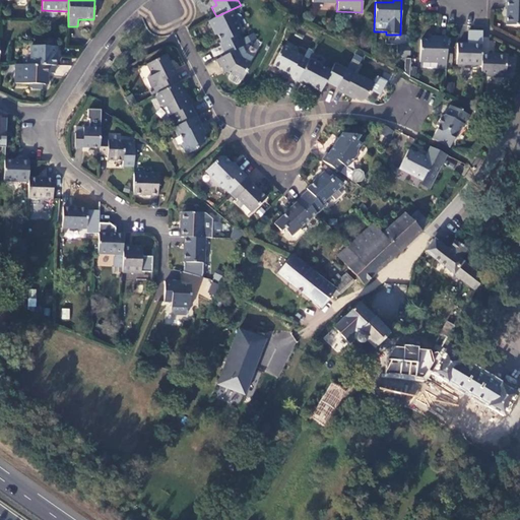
[(506,25),(519,25),(519,1),(514,1),(506,1),(506,25)]
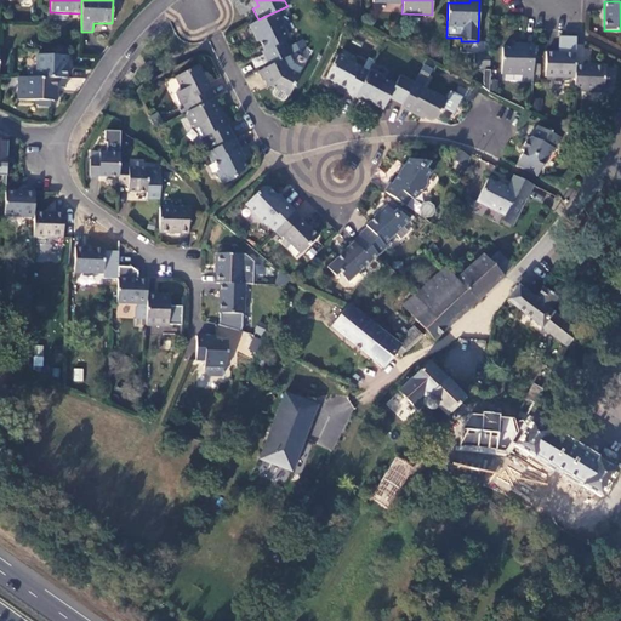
[(249,26),(254,35),(256,36),(263,50),(261,51),(268,66),(283,58),(291,55),(284,41),(289,39),(281,26),(284,24),(277,11),(258,20),(249,26)]
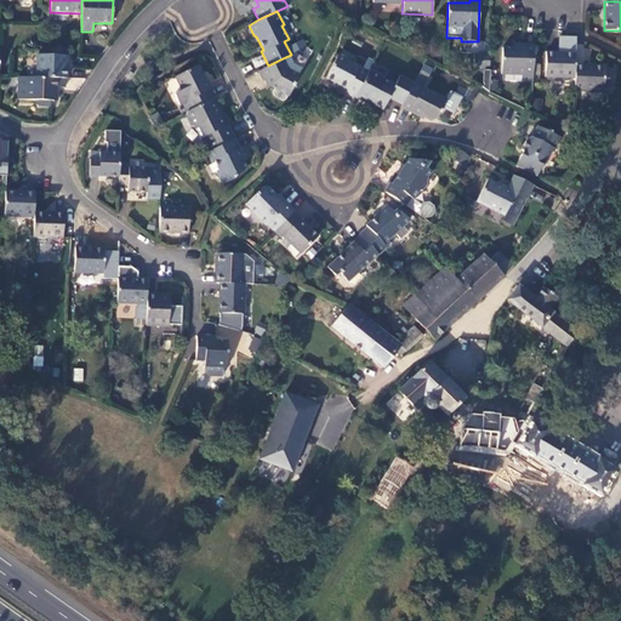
[(502,47),(501,74),(524,75),(523,81),(533,81),(534,45),(524,45),(524,49),(514,49),(502,47)]
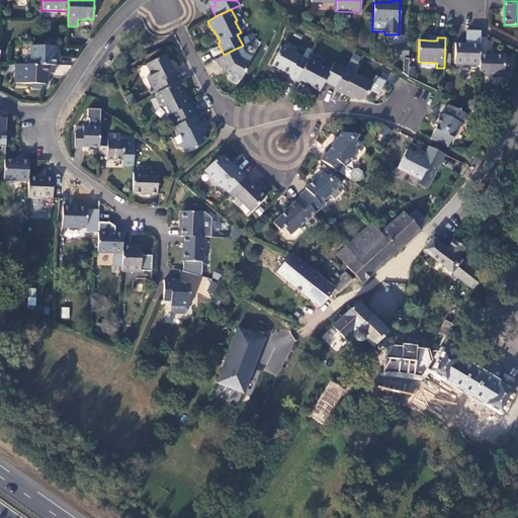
[(455,44),(454,65),(479,66),(480,55),(480,45),(455,44)]
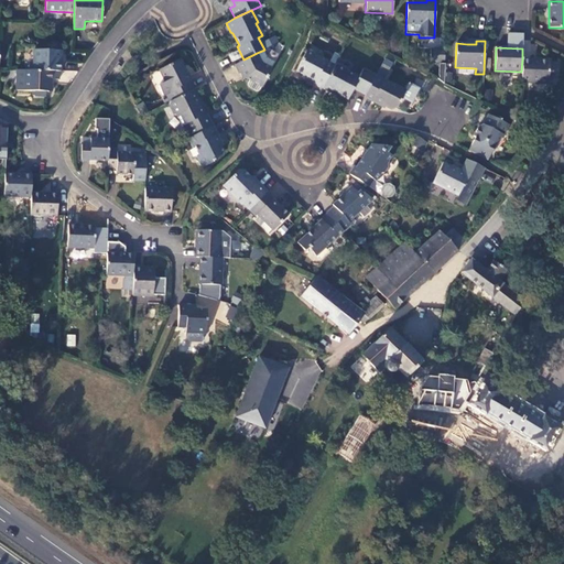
[(434,49),(433,62),(444,62),(445,49),(434,49)]
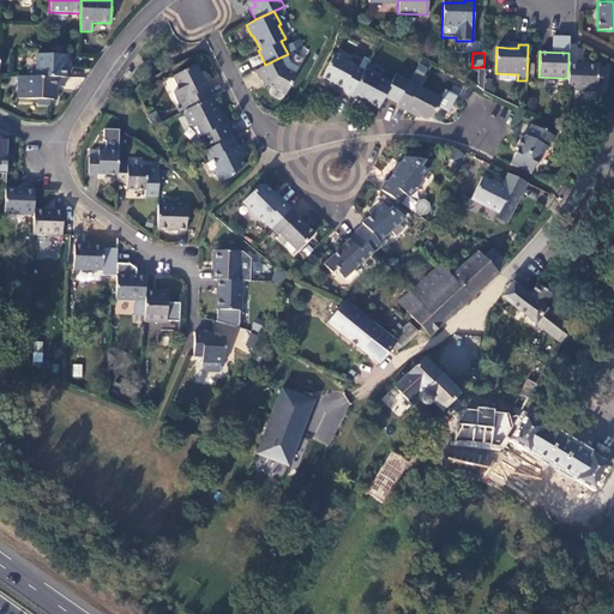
[(36,55),(36,78),(64,78),(66,78),(66,70),(64,70),(64,56),(36,55)]
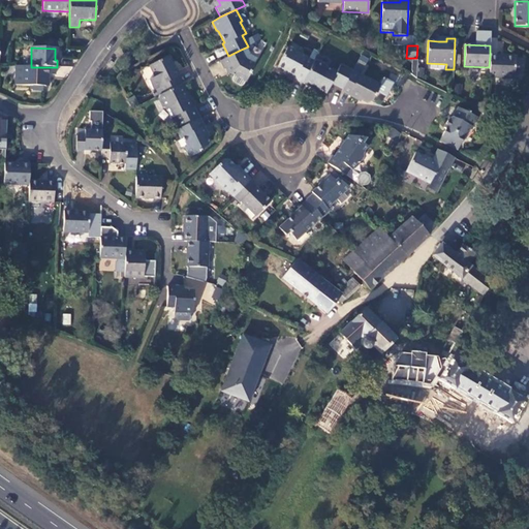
[(287,48),(277,66),(287,71),(286,73),(293,78),(292,79),(302,84),(313,61),(287,48)]
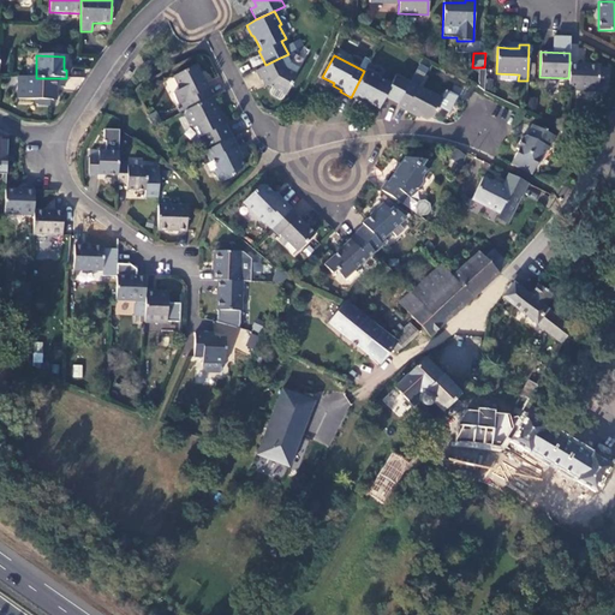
[(285,69),(280,58),(266,65),(255,71),(260,79),(264,78),(268,85),(286,95),(297,75),(285,69)]
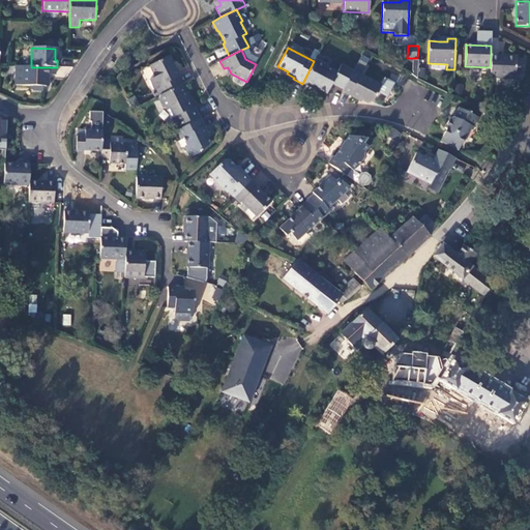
[(149,66),(154,78),(148,81),(153,90),(155,89),(159,96),(181,85),(178,78),(179,77),(175,68),(173,69),(172,66),(173,63),(169,56),(149,66)]
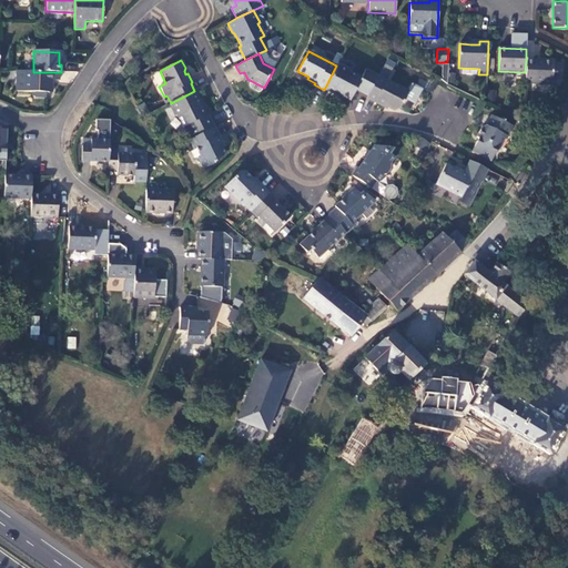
[(525,72),(525,83),(553,83),(553,80),(560,80),(561,64),(553,64),(553,60),(526,60),(525,72)]
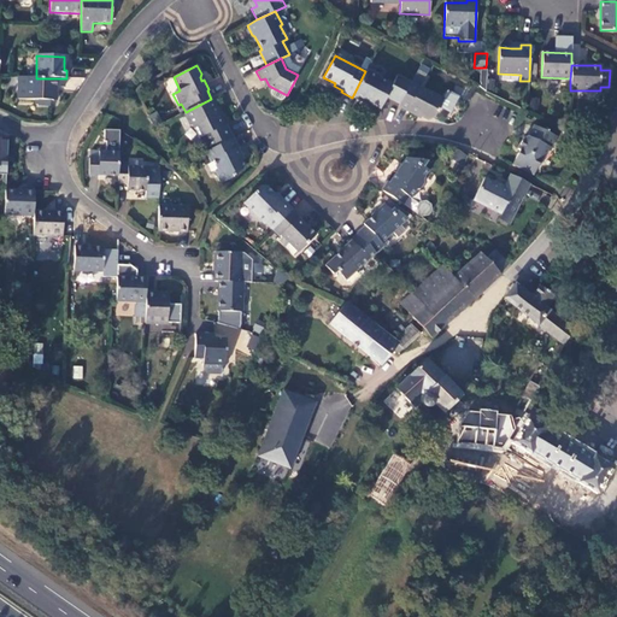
[(365,71),(352,98),(363,103),(365,101),(380,110),(386,98),(399,104),(411,82),(397,75),(392,84),(382,80),(383,78),(366,70),(365,71)]
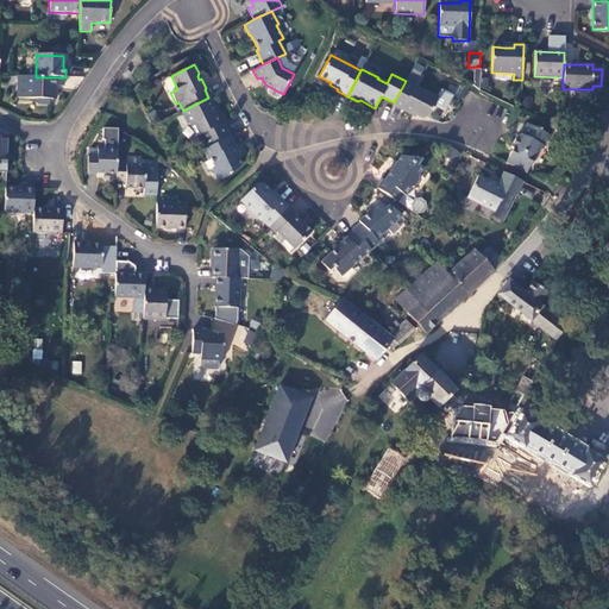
[(18,76),(17,99),(52,100),(52,86),(56,87),(63,87),(63,77),(36,77),(18,76)]
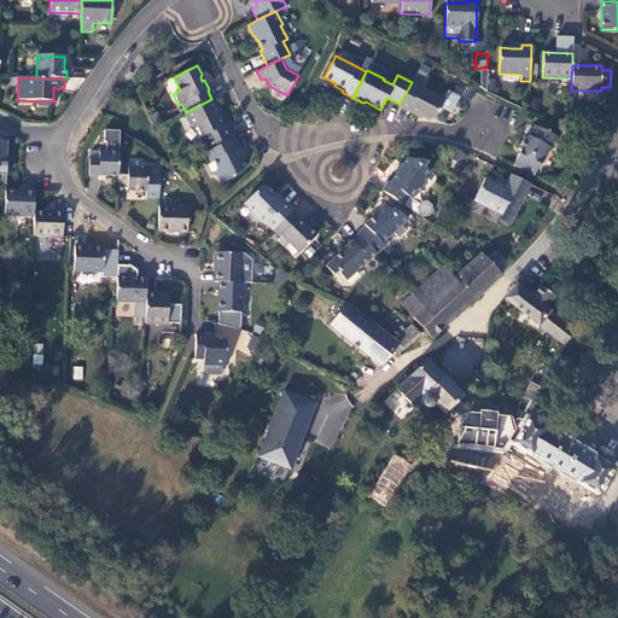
[(400,104),(398,106),(419,117),(420,114),(431,120),(435,118),(444,100),(431,93),(412,82),(400,104)]
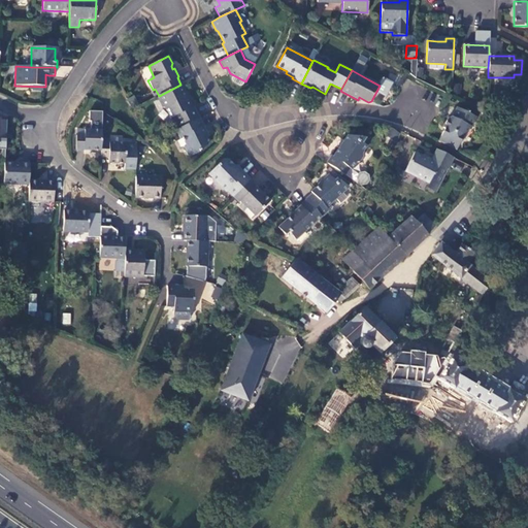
[(158,98),(163,108),(165,108),(170,119),(173,118),(179,129),(199,119),(193,106),(191,107),(188,100),(189,97),(183,86),(180,85),(159,96),(158,98)]
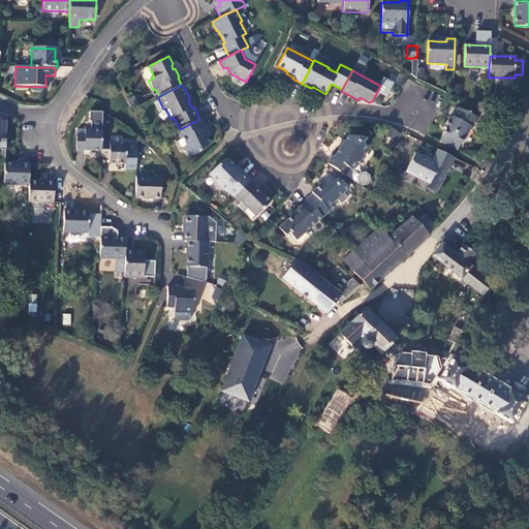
[(445,129),(439,142),(457,151),(464,137),(465,137),(470,126),(472,127),(476,117),(458,109),(453,118),(448,119),(443,128),(445,129)]
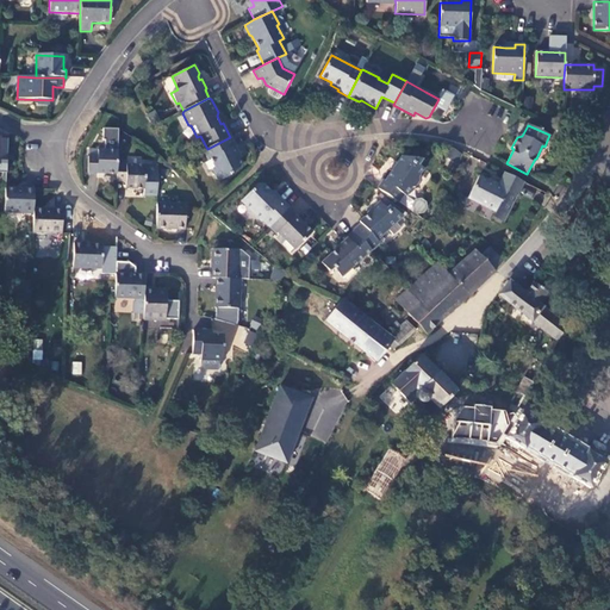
[(118,130),(103,129),(103,141),(105,141),(104,150),(98,150),(97,156),(88,156),(87,173),(116,174),(117,165),(117,151),(118,130)]
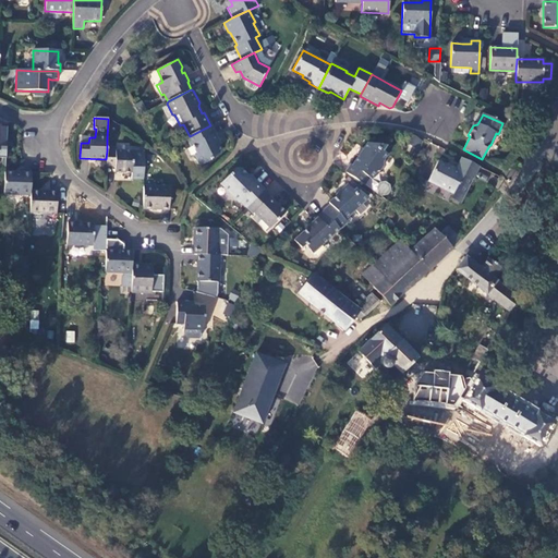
[(185,137),(191,147),(193,146),(196,154),(194,156),(199,167),(210,161),(220,152),(217,143),(219,142),(210,125),(190,136),(185,137)]
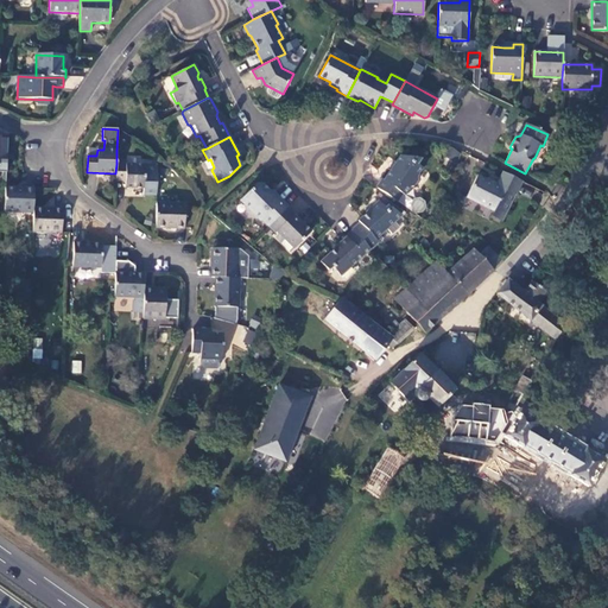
[(382,179),(377,188),(397,202),(403,195),(404,196),(410,188),(415,188),(418,182),(417,177),(423,169),(417,165),(420,160),(400,156),(384,181),(382,179)]
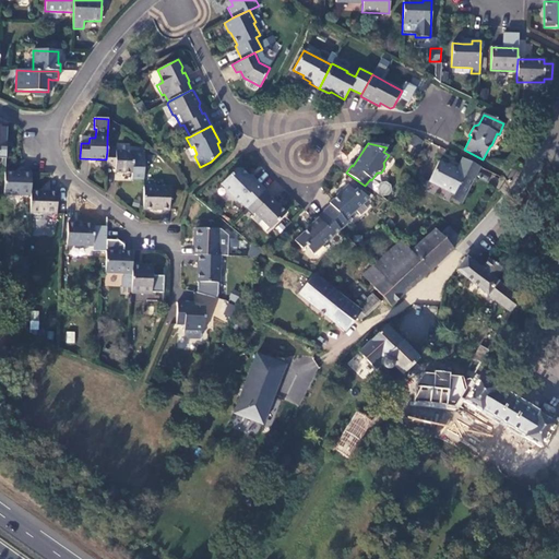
[(115,152),(107,151),(106,159),(106,166),(115,167),(115,173),(131,174),(131,179),(143,180),(144,152),(133,152),(115,152)]
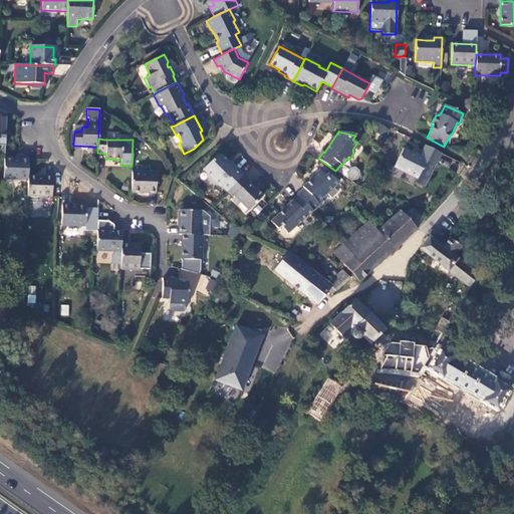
[(425,145),(420,156),(436,164),(441,154),(425,145)]
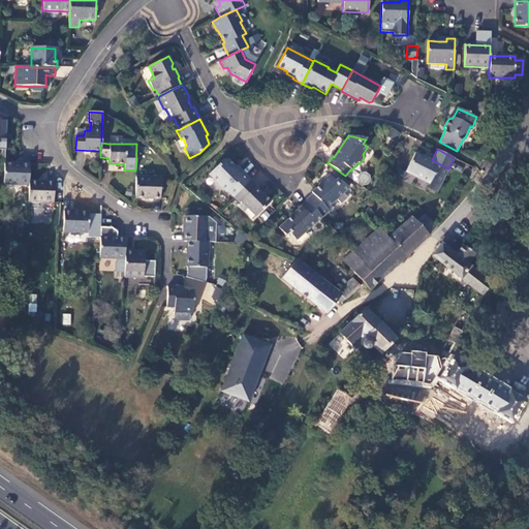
[(415,152),(405,172),(430,184),(431,182),(439,186),(448,168),(432,160),(415,152)]
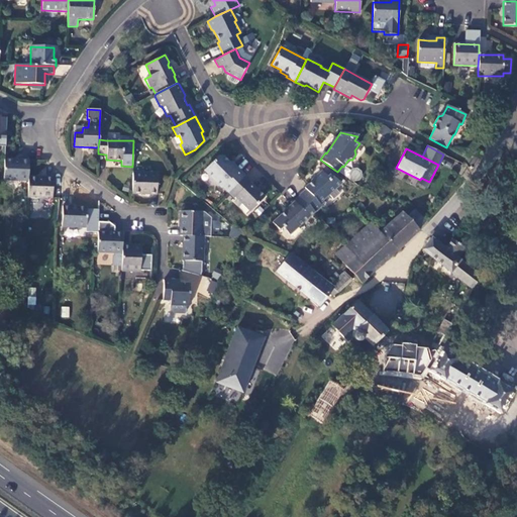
[(233,165),(231,168),(229,166),(229,163),(223,157),(218,157),(204,171),(222,188),(223,187),(228,193),(245,176),(233,165)]
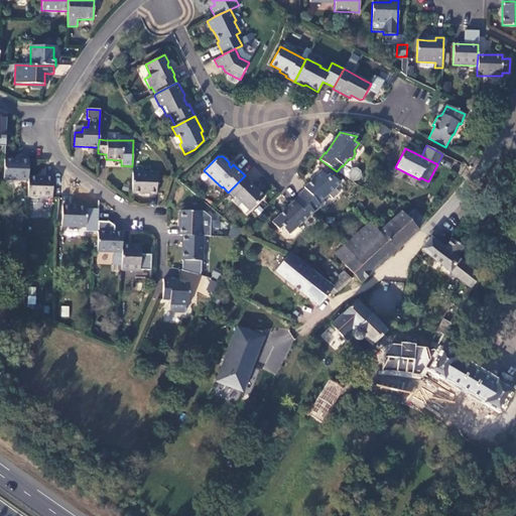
[(4,159),(3,180),(28,181),(28,175),(29,160),(4,159)]
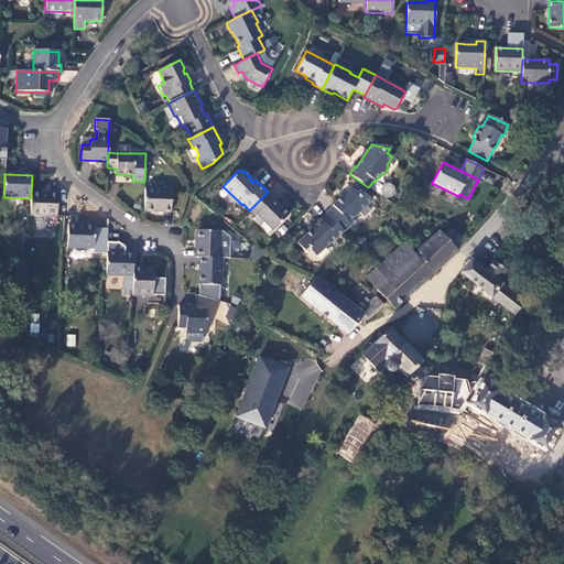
[(144,188),(143,212),(171,213),(171,190),(144,188)]
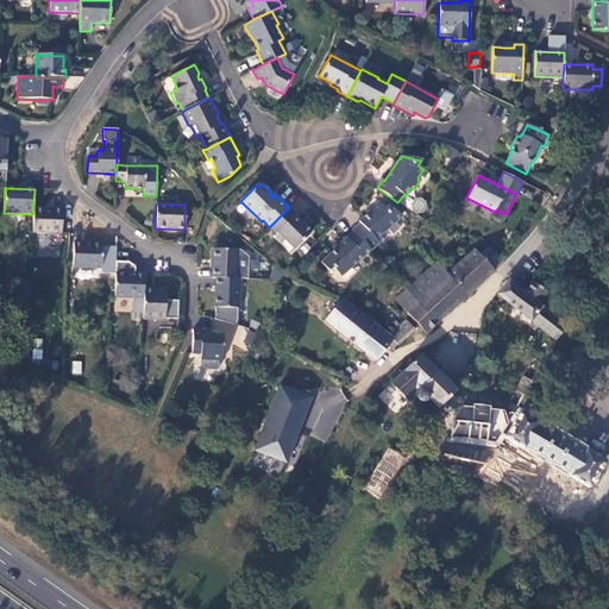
[(360,224),(353,231),(370,250),(378,243),(376,239),(400,218),(402,215),(388,207),(385,208),(380,203),(359,223),(360,224)]
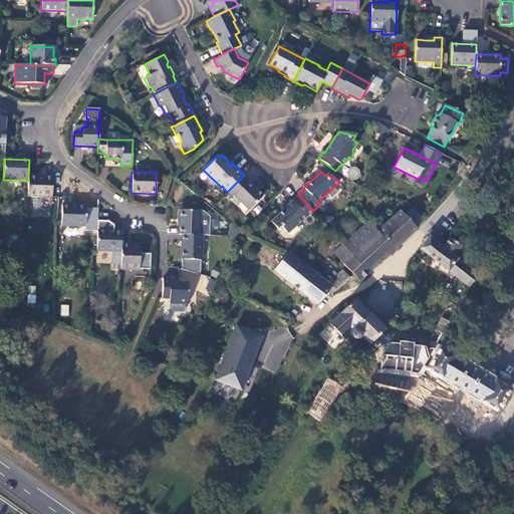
[(28,181),(27,196),(52,197),(52,176),(28,175),(28,181)]
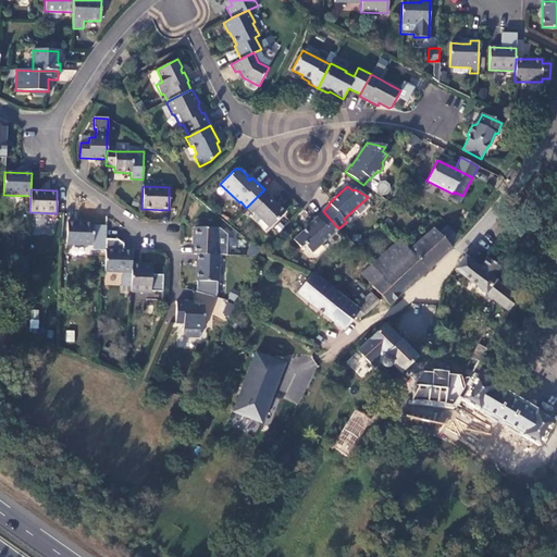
[(264,189),(246,208),(252,213),(254,212),(270,227),(285,212),(269,197),(270,196),(264,189)]
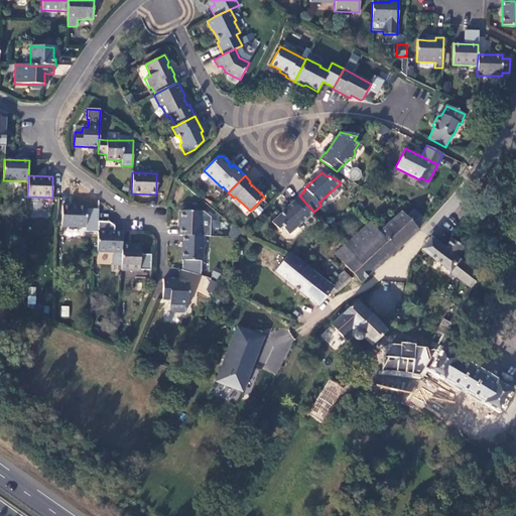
[(419,179),(416,184),(425,188),(428,181),(420,177),(419,179)]
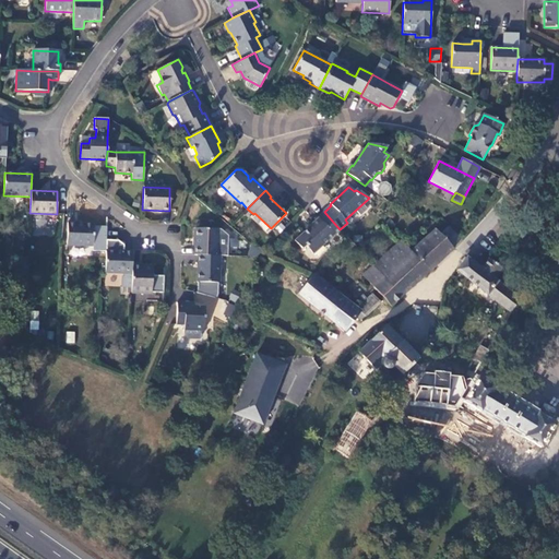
[(301,249),(305,246),(312,254),(340,229),(324,212),(317,217),(318,218),(310,226),(310,227),(294,241),(301,249)]
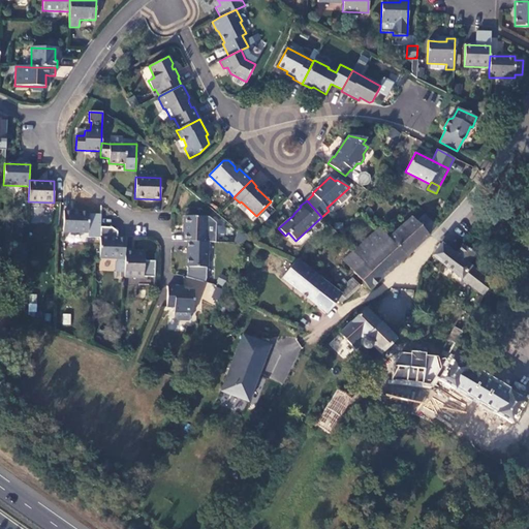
[(63,211),(62,232),(88,234),(89,212),(63,211)]
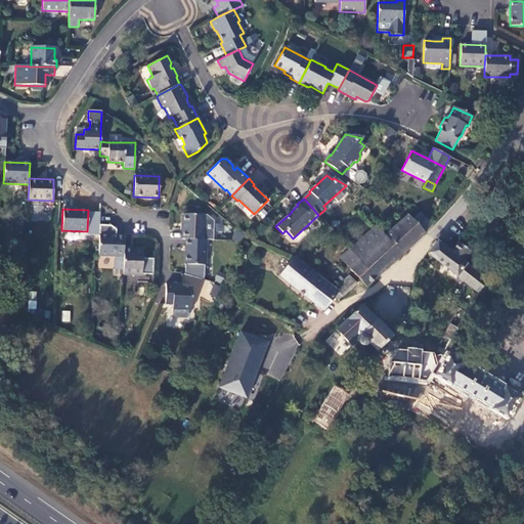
[(432,223),(421,213),(413,221),(425,233),(432,223)]
